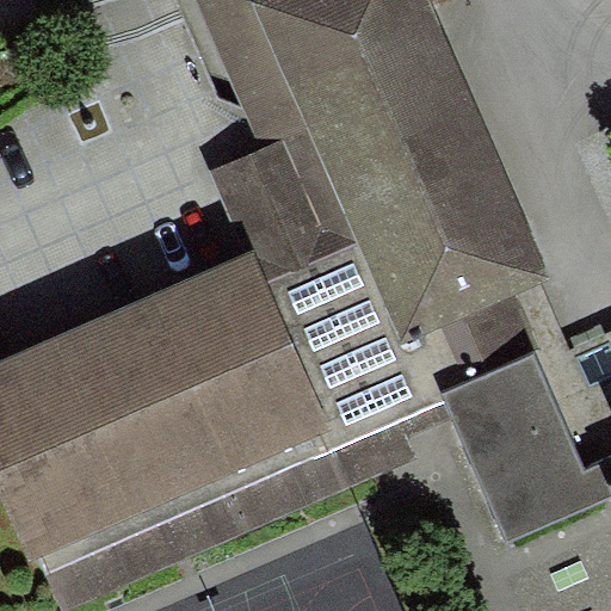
[(199,0),(266,150),(213,174),(246,250),(257,245),(272,279),(358,241),(403,344),(443,326),(513,296),(543,283),(551,279),(432,10),(427,0),(199,0)]
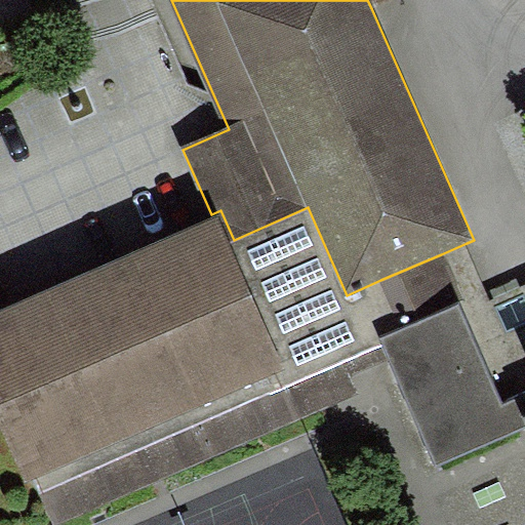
[(367,0),(371,8),(389,0),(367,0)]
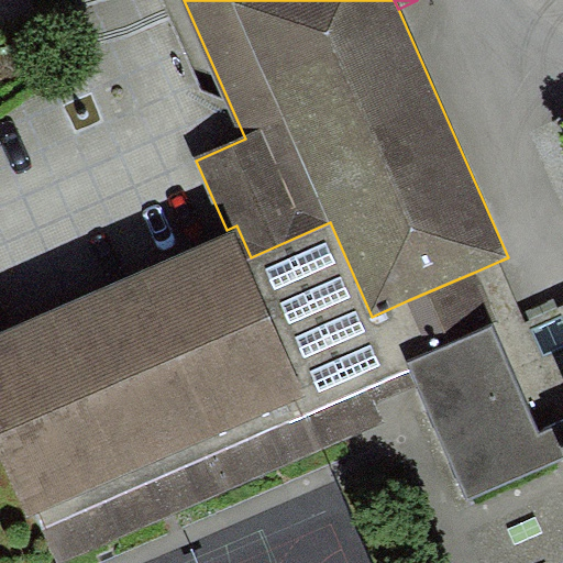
[(227,230),(0,330),(0,453),(29,519),(39,516),(59,562),(382,420),(374,401),(417,383),(409,364),(432,354),(408,300),(372,317),(330,222),(251,257),(236,225),(227,230)]
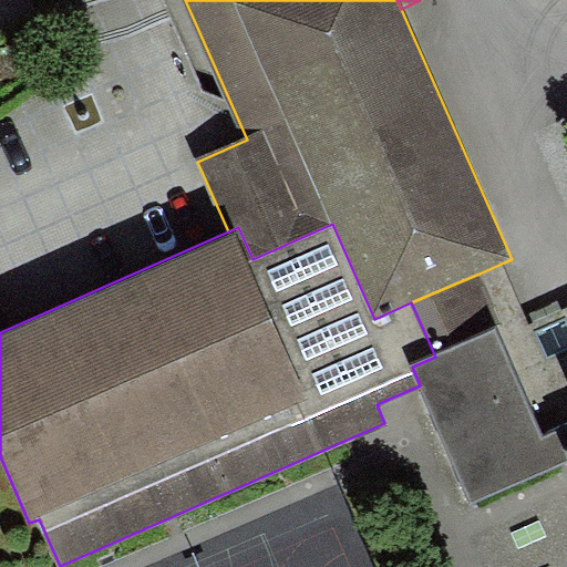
[(545,435),(557,431),(566,425),(566,311),(531,327),(504,263),(476,275),(500,328),(545,435)]
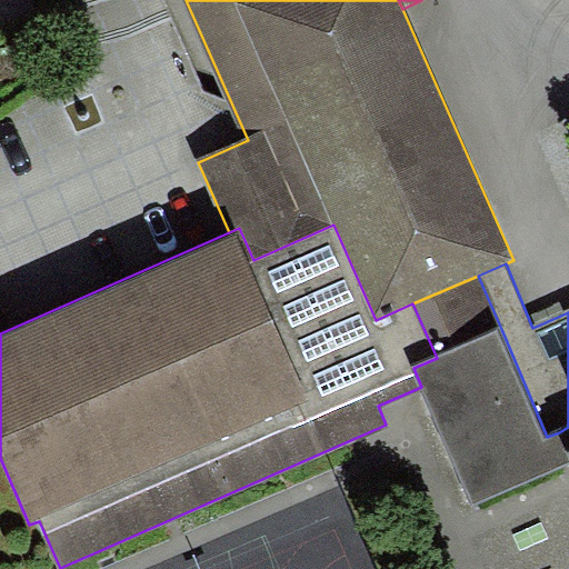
[(478,276),(412,303),(437,358),(501,329),(478,276)]
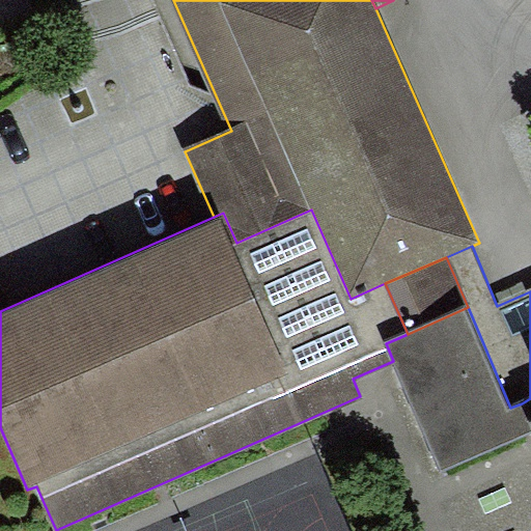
[(443,471),(530,432),(530,425),(522,403),(510,408),(468,307),(408,334),(386,343),(393,361),(443,471)]
